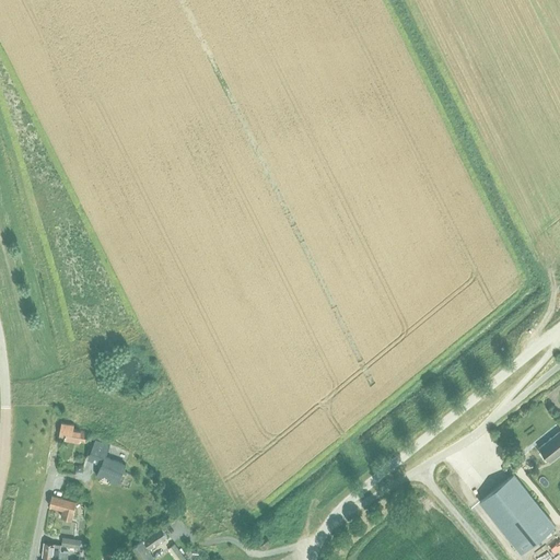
[(59,436),(86,442),(89,431),(73,429),(74,424),(61,421),(59,436)]
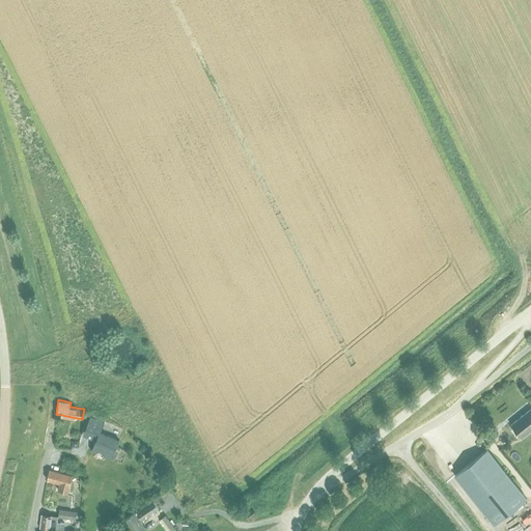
[(530,408),(511,424),(522,438),(530,429),(530,408)]
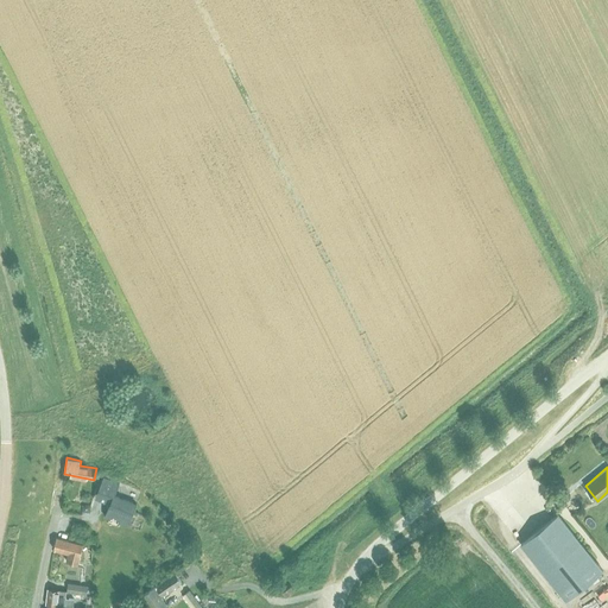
[(119,485),(103,479),(97,493),(112,499),(107,512),(128,521),(135,504),(115,495),(119,485)]
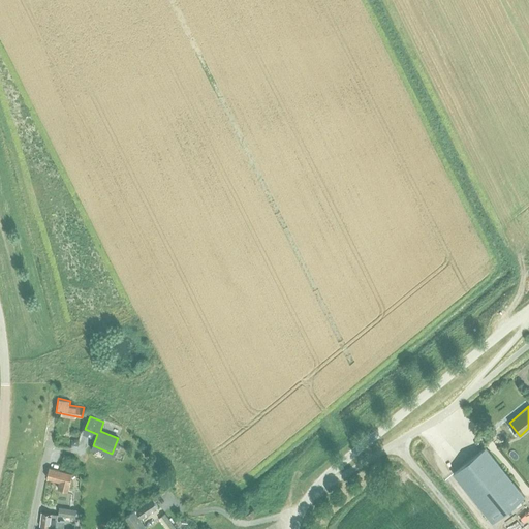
[(454,473),(493,523),(525,497),(486,447),(454,473)]
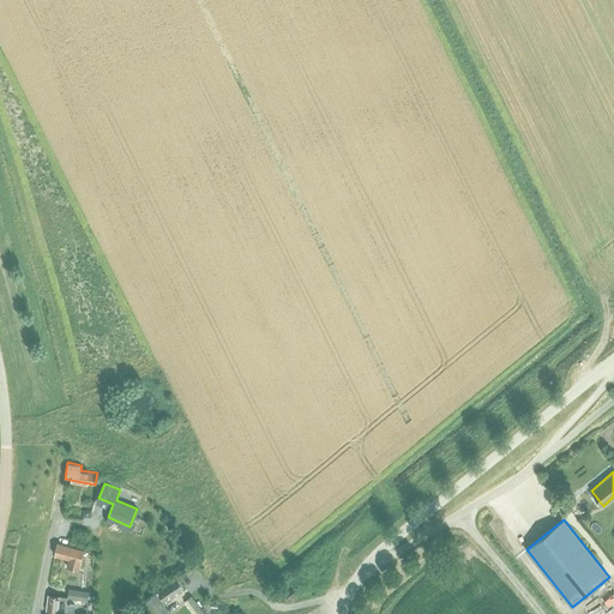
[(54,555),(70,559),(67,566),(79,570),(84,549),(58,543),(54,555)]
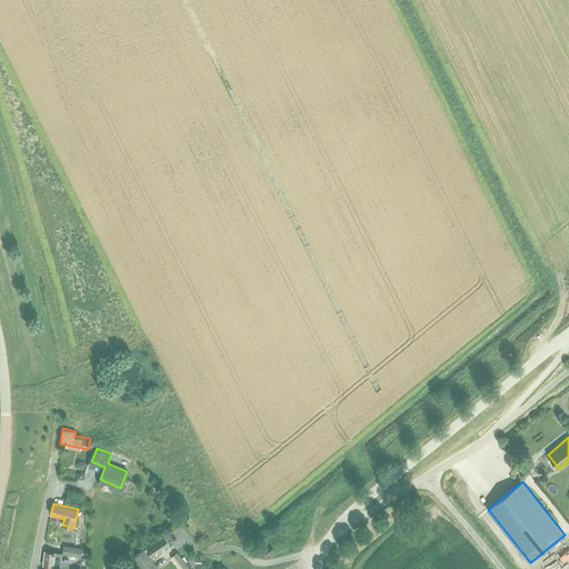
[(178,518),(173,522),(179,529),(183,526),(178,518)]
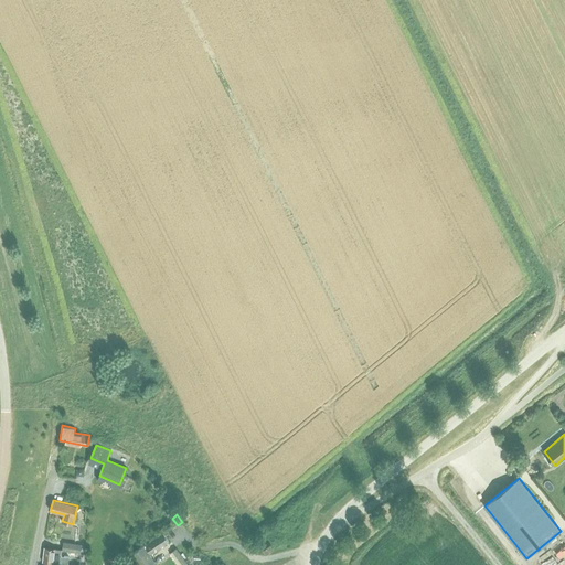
[(144,545),(132,553),(140,564),(152,564),(156,563),(150,554),(170,540),(163,531),(144,545)]
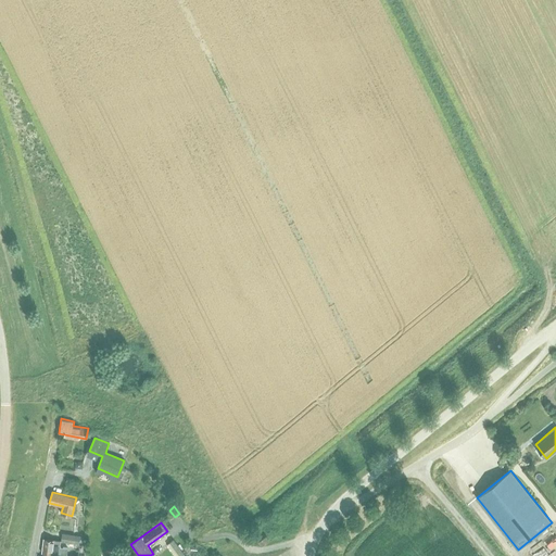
[(68,542),(79,544),(80,535),(62,533),(61,540),(61,541),(68,542)]
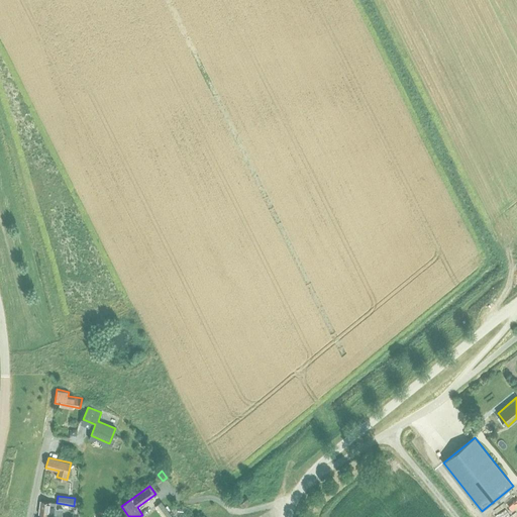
[(63,515),(64,509),(63,509),(64,504),(57,503),(57,502),(41,500),(39,514),(49,516),(49,513),(55,514),(55,515),(63,515)]
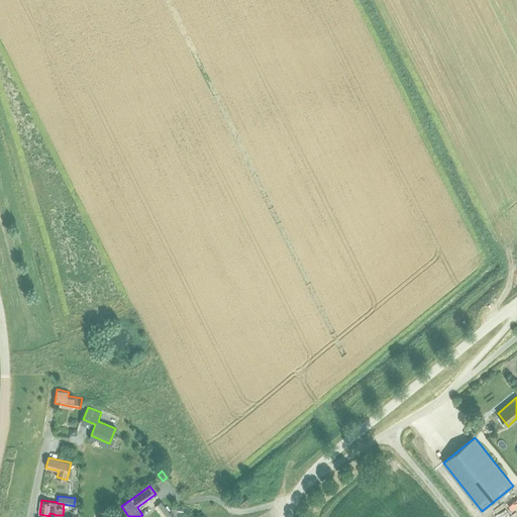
[(173,516),(162,502),(159,504),(156,506),(164,516),(173,516)]
